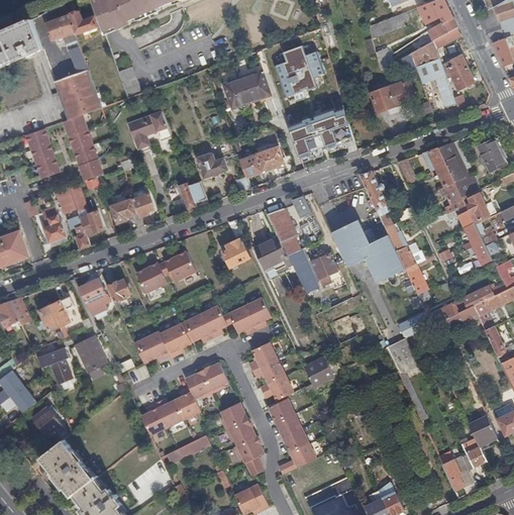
[(116,25),(129,20),(122,0),(88,0),(100,31),(116,25)]
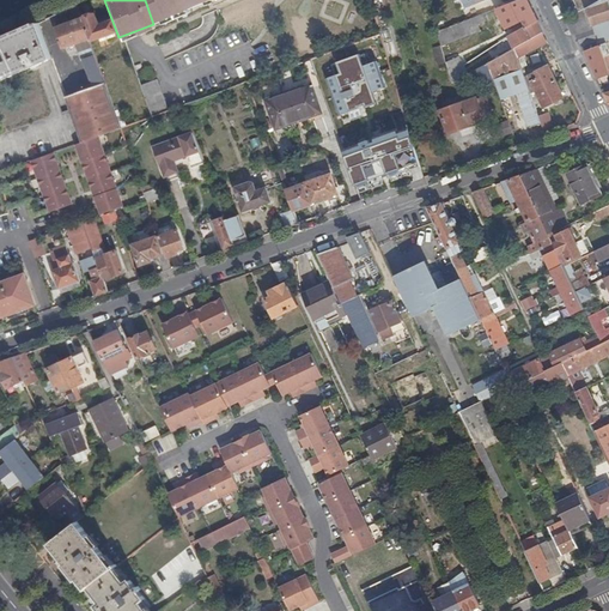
[(153,24),(207,0),(145,0),(153,24)]
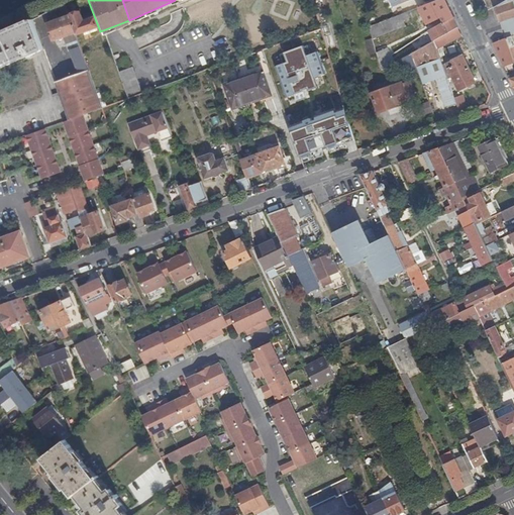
[(389,0),(392,8),(411,0),(389,0)]
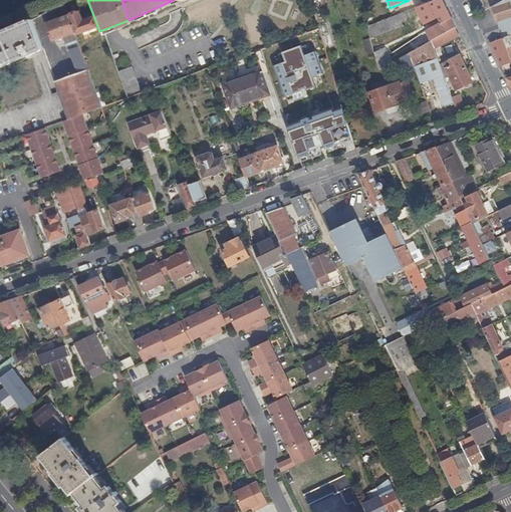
[(449,17),(440,0),(433,0),(416,7),(423,24),(437,18),(439,23),(449,17)]
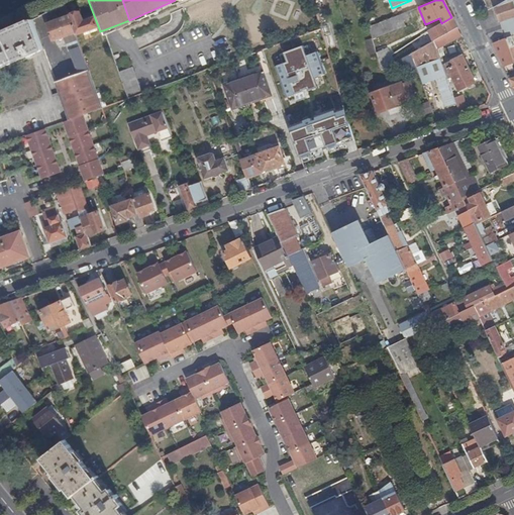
[(481,0),(486,10),(492,7),(504,0),(481,0)]
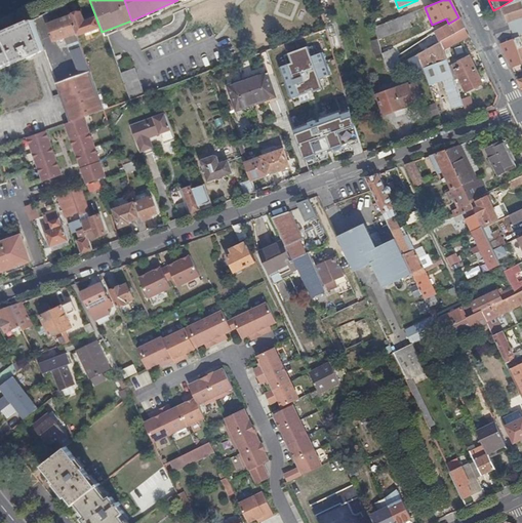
[(521,14),(521,6),(519,0),(512,0),(499,7),(505,21),(521,14)]
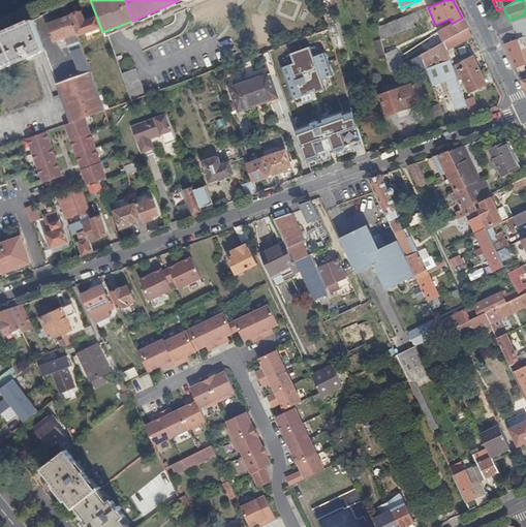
[(503,7),(497,10),(489,16),(494,26),(508,21),(503,7)]
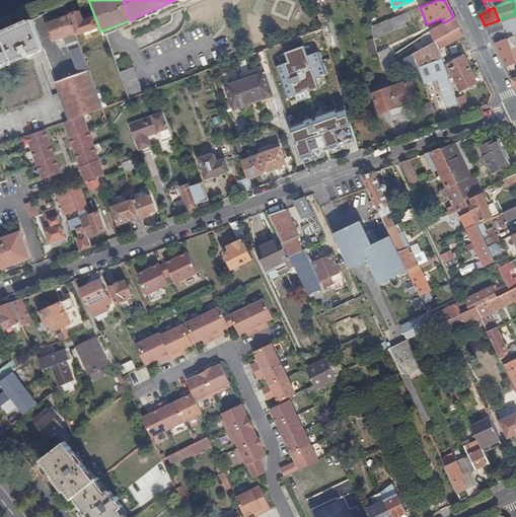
[(411,11),(369,27),(373,40),(406,26),(403,21),(413,17),(411,11)]
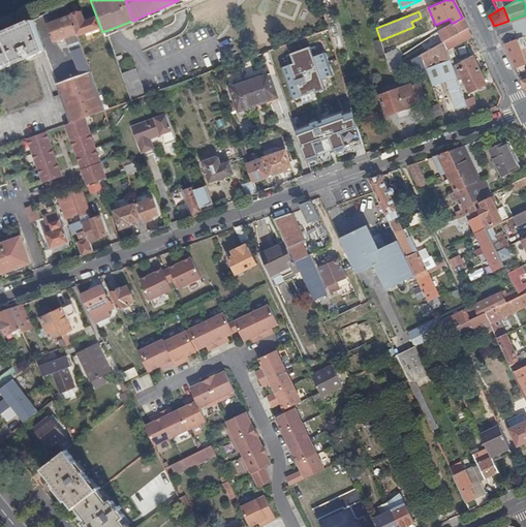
[(32,54),(41,50),(29,16),(0,29),(0,70),(2,69),(1,67),(25,57),(26,59),(32,56),(32,54)]
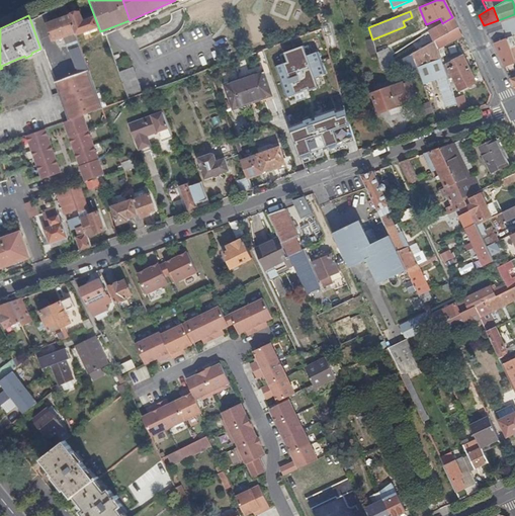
[(484,25),(490,38),(503,32),(505,35),(514,31),(514,15),(498,21),(498,20),(484,25)]
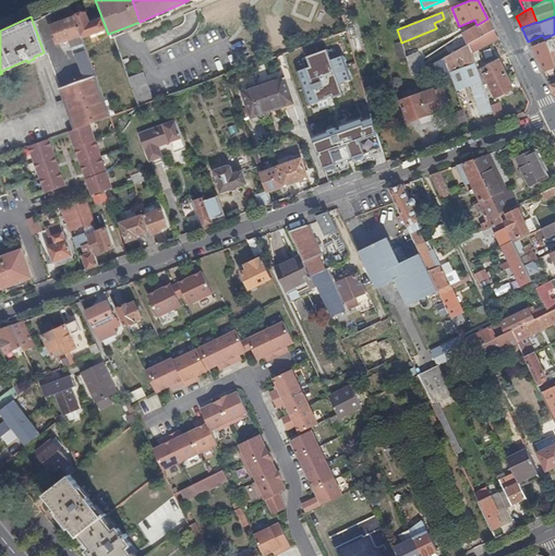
[(467,44),(493,29),(487,19),(477,25),(462,33),(467,44)]
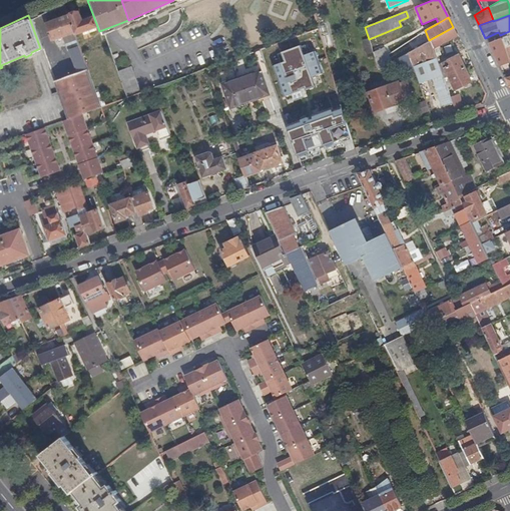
[(117,29),(129,23),(128,20),(115,25),(117,29)]
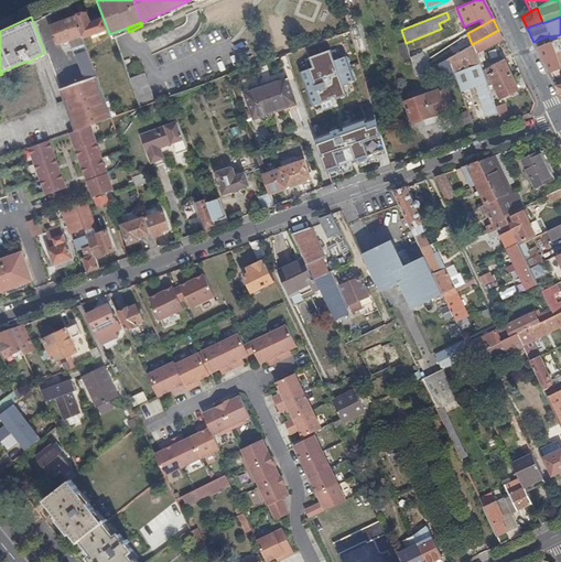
[(475,53),(503,39),(498,30),(472,44),(475,53)]
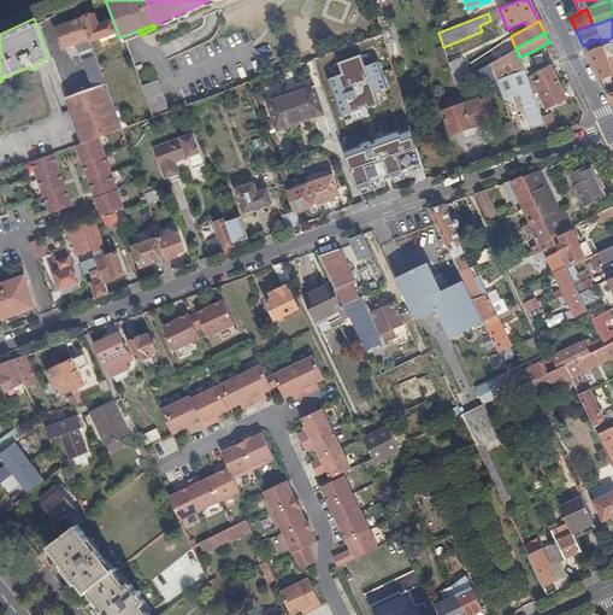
[(583,46),(599,78),(612,72),(612,68),(607,56),(612,52),(612,50),(608,41),(602,45),(601,42),(599,39),(583,46)]
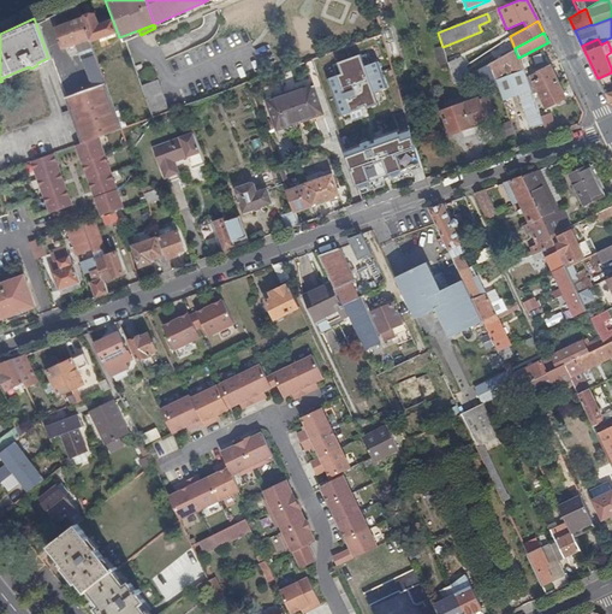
[(530,128),(542,124),(540,117),(532,95),(524,76),(518,58),(515,48),(501,55),(491,63),(488,64),(497,86),(501,100),(518,94),(530,128)]
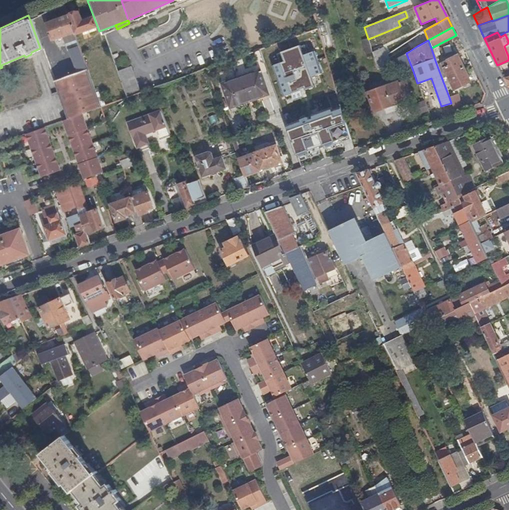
[(408,52),(417,46),(415,42),(406,47),(408,52)]
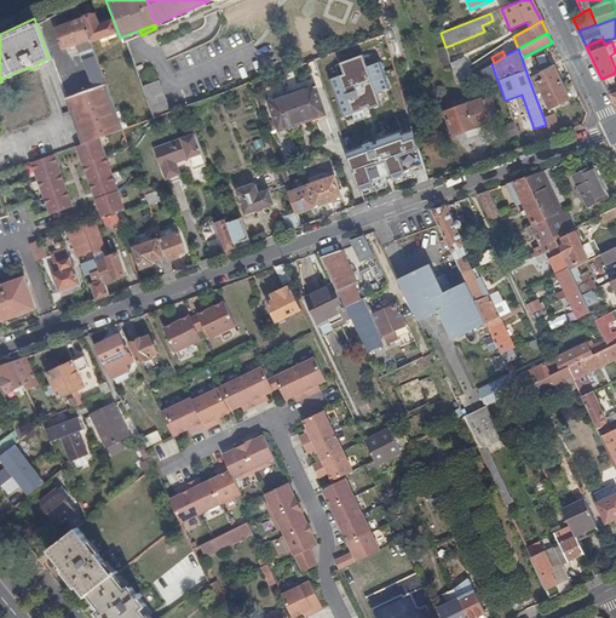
[(344,72),(328,76),(341,120),(367,113),(364,107),(381,102),(378,90),(389,86),(380,58),(367,63),(364,52),(340,59),(344,72)]
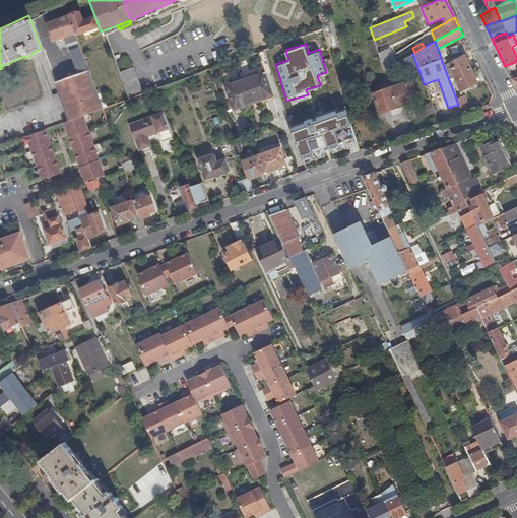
[(260,65),(267,63),(262,50),(246,56),(249,65),(258,61),(260,65)]
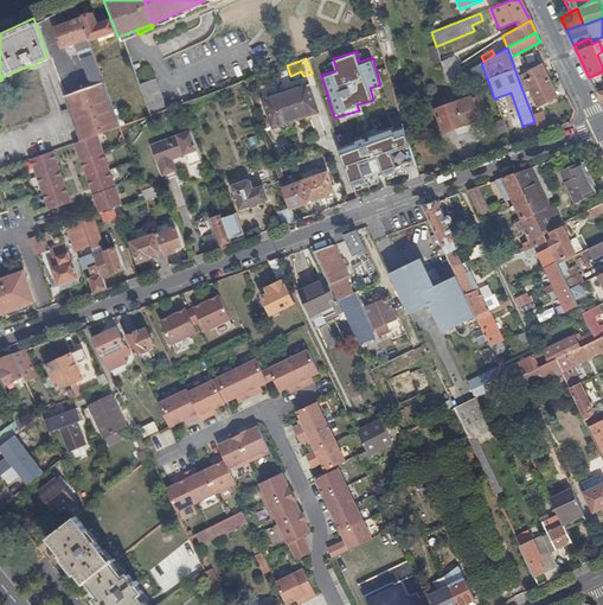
[(440,63),(443,74),(456,67),(453,58),(449,59),(440,63)]
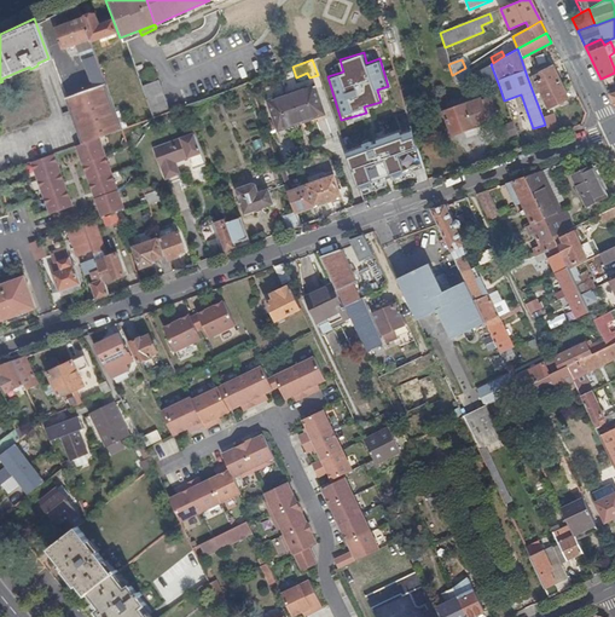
[(489,90),(499,86),(491,64),(479,71),(485,86),(488,85),(489,90)]
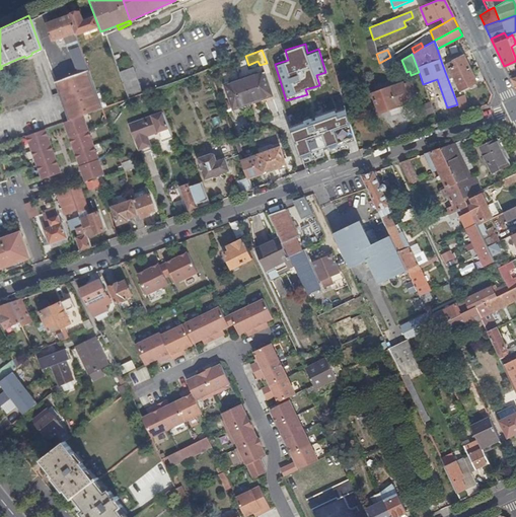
[(453,77),(469,69),(463,56),(451,62),(442,64),(448,80),(453,77)]
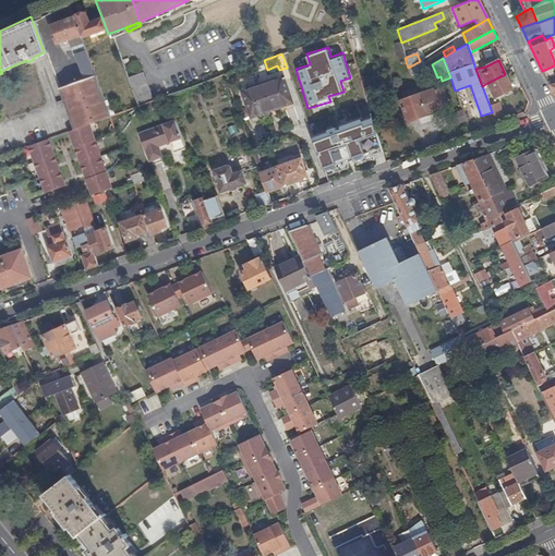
[(408,68),(410,76),(424,68),(420,61),(408,68)]
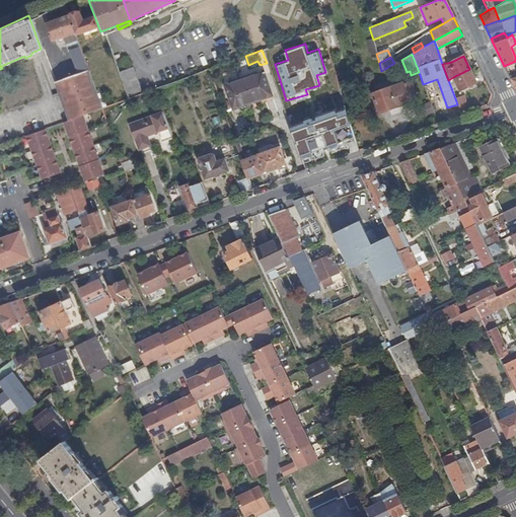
[(127,96),(140,91),(130,65),(117,70),(127,96)]
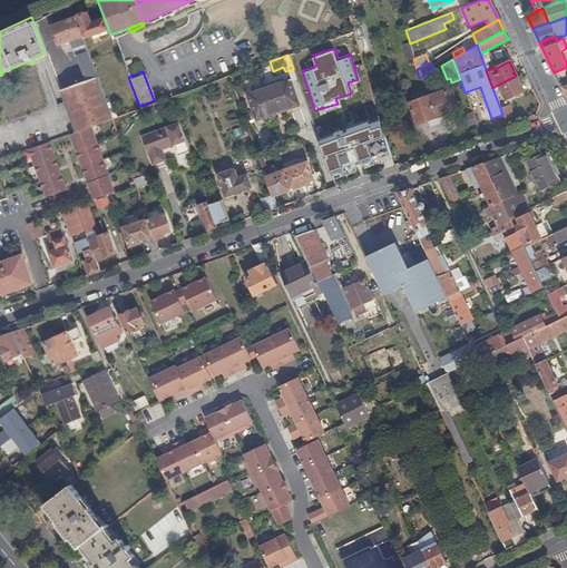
[(522,90),(516,76),(498,85),(505,99),(522,90)]
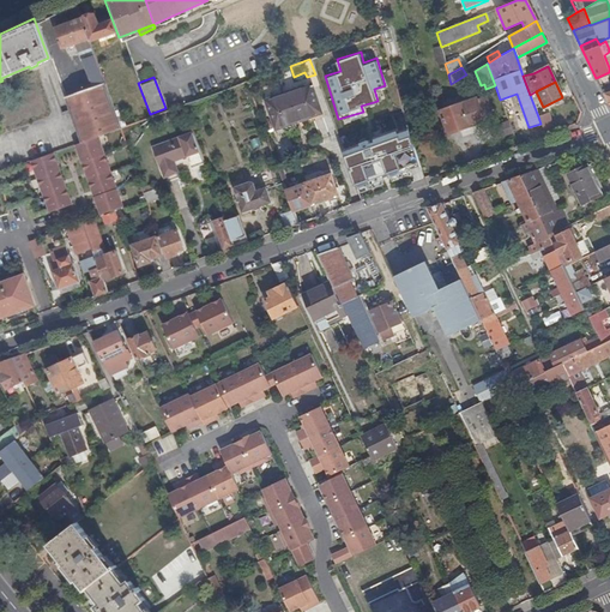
[(321,113),(312,85),(266,101),(276,129),(321,113)]
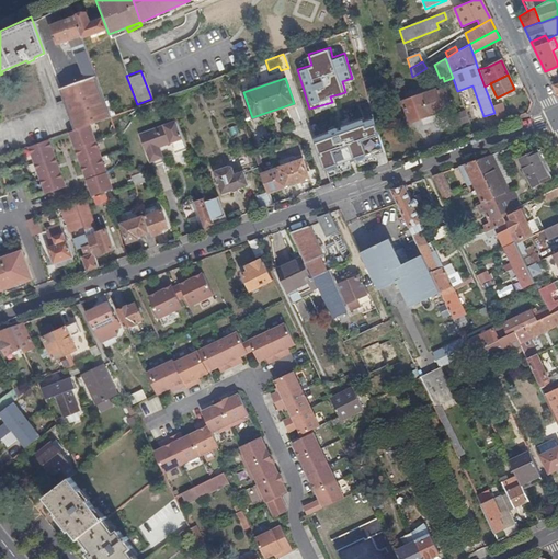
[(410,122),(443,111),(443,110),(450,107),(444,89),(436,91),(435,90),(402,102),(410,122)]
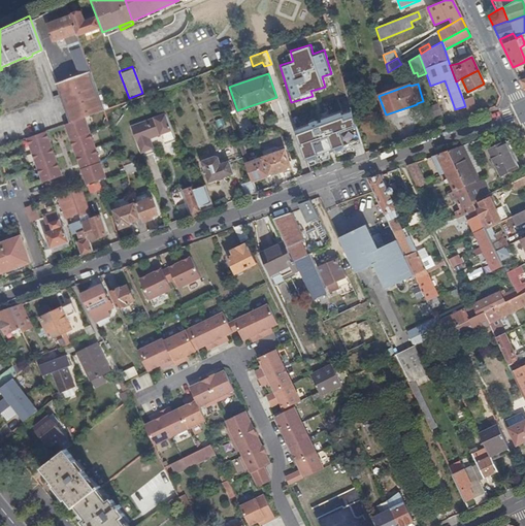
[(465,106),(467,113),(476,111),(471,97),(463,100),(465,106)]
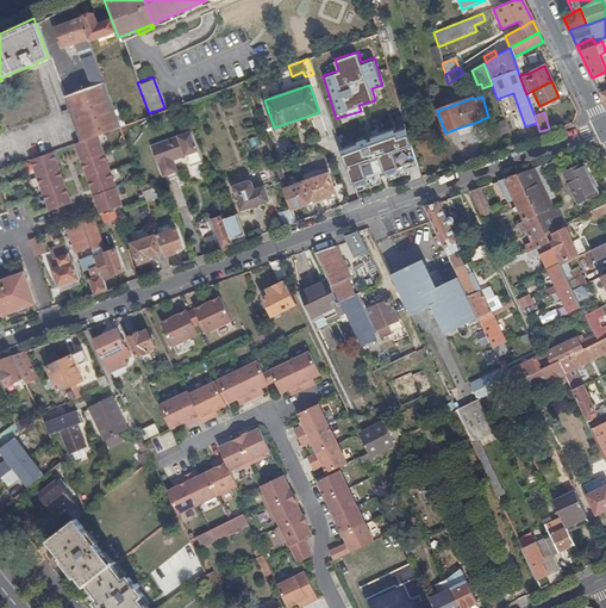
[(491,140),(510,132),(505,122),(487,129),(491,140)]
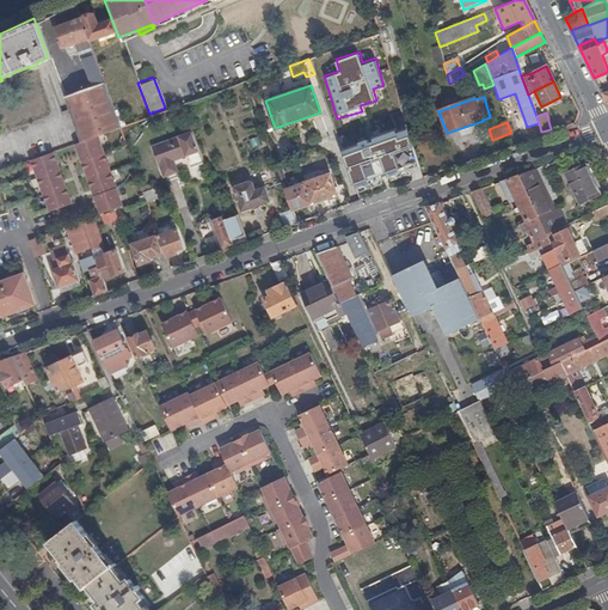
[(360,191),(422,169),(406,124),(343,146),(360,191)]
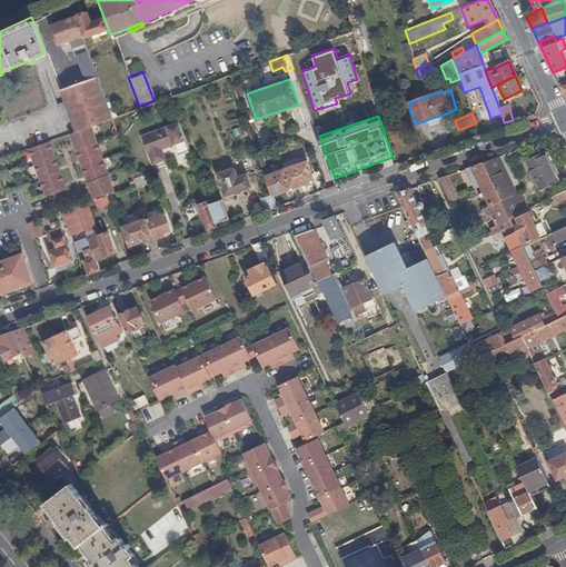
[(110,117),(71,129),(95,199),(105,195),(135,185),(132,179),(110,117)]
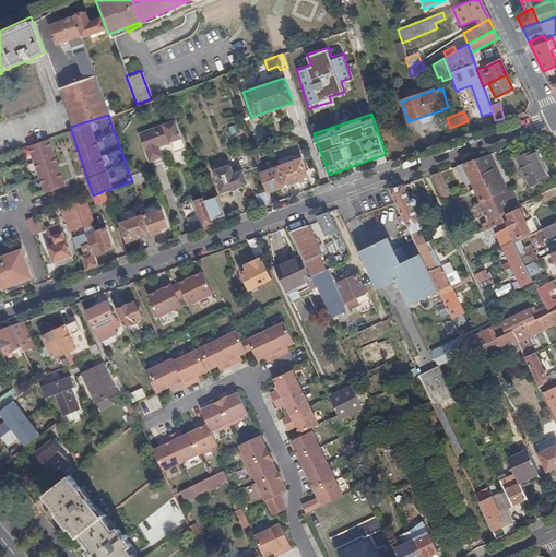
[(186,149),(176,120),(139,133),(149,161),(161,156),(157,145),(169,141),(174,153),(186,149)]
